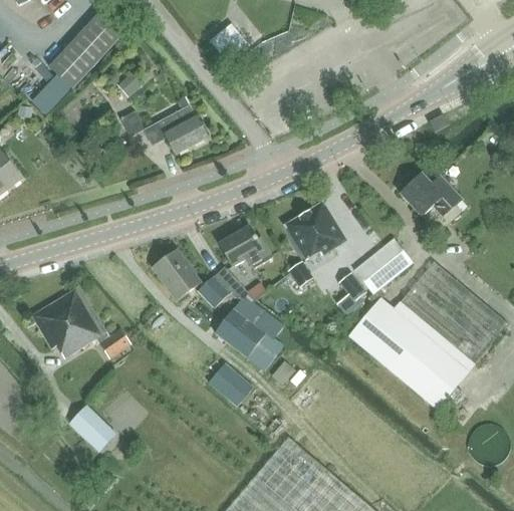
[(106,3),(49,65),(73,87),(130,26),(106,3)]
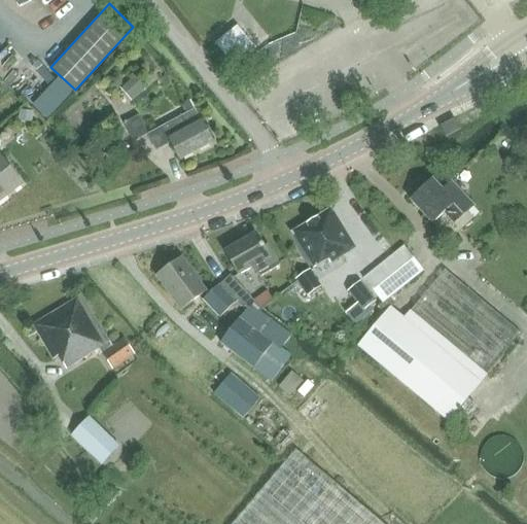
[(237,24),(215,42),(232,62),(253,44),(237,24)]
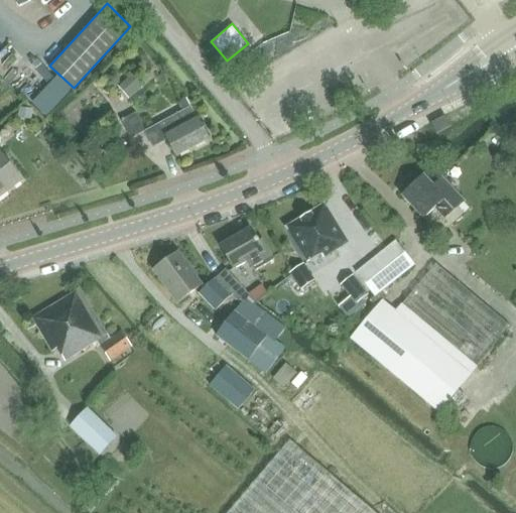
[(176,103),(180,110),(144,129),(152,145),(167,137),(176,154),(208,137),(186,97),(176,103)]
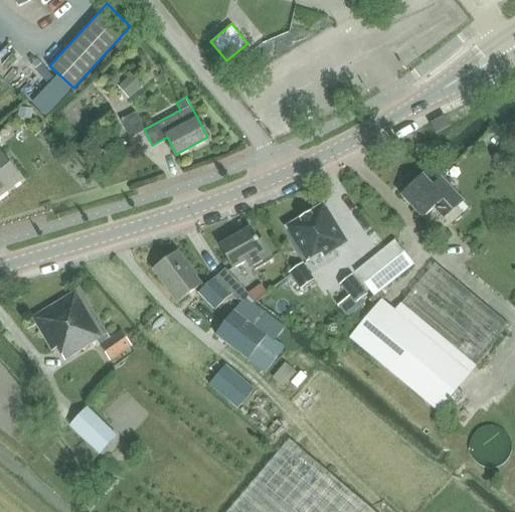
[(130,136),(144,129),(135,111),(121,119),(130,136)]
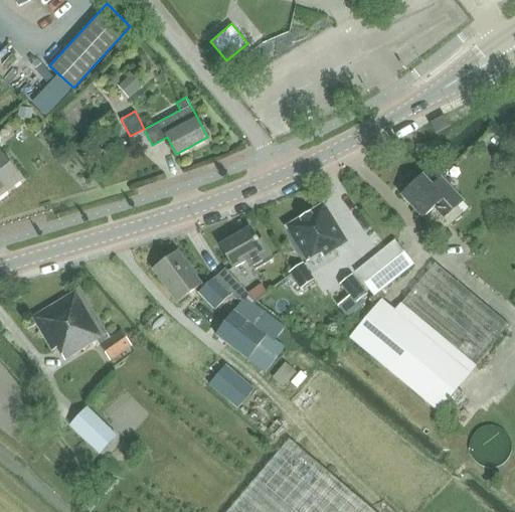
[(436,132),(450,124),(444,114),(430,122),(436,132)]
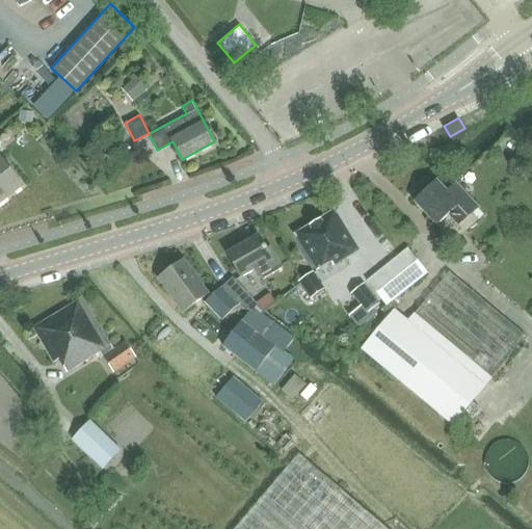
[(0,201),(22,184),(0,155),(0,201)]
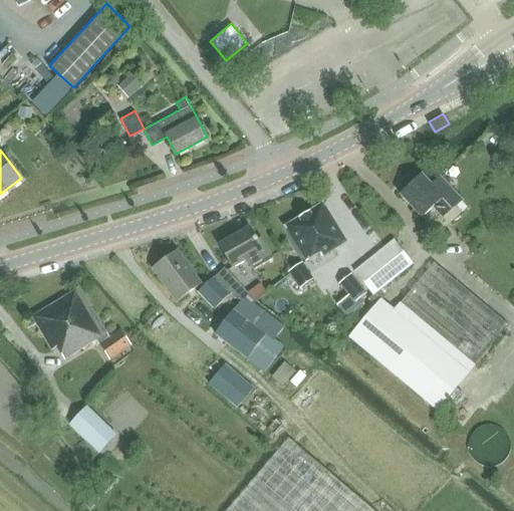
[(464,200),(441,176),(431,183),(422,174),(401,194),(422,216),(433,206),(449,223),(462,210),(456,204),(464,200)]
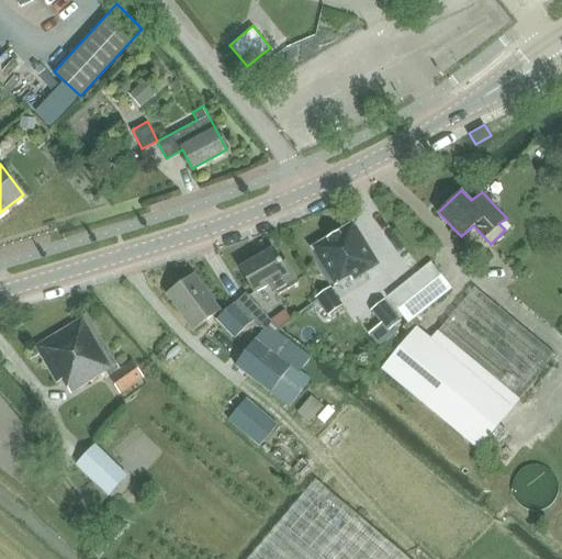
[(352,221),(312,246),(335,283),(349,275),(352,278),(378,261),(352,221)]
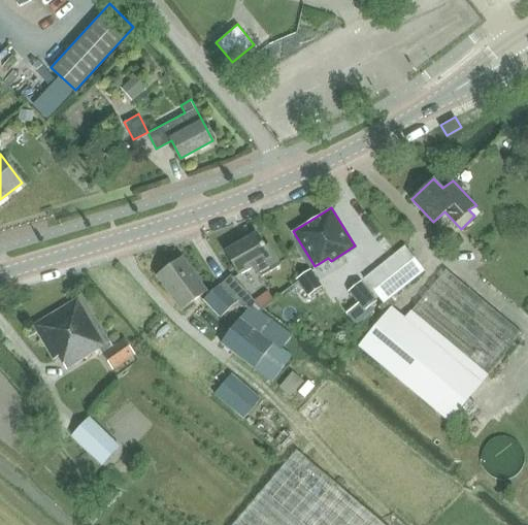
[(261,275),(281,264),(274,252),(269,255),(256,232),(225,250),(238,273),(255,265),(261,275)]
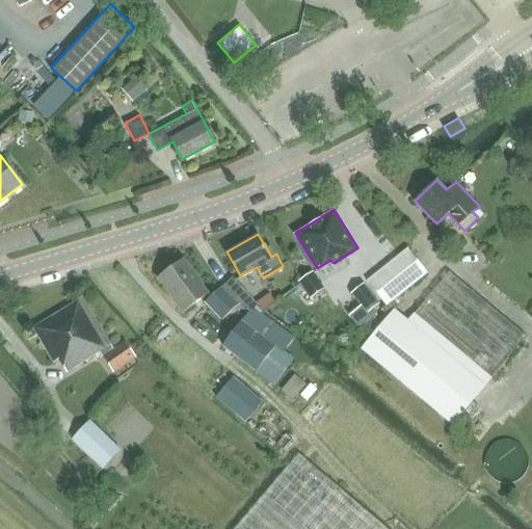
[(452,423),(484,384),(526,335),(449,270),(407,320),(395,310),(399,305),(394,298),(427,271),(407,246),(367,280),(387,303),(380,308),(389,316),(363,348),(452,423)]
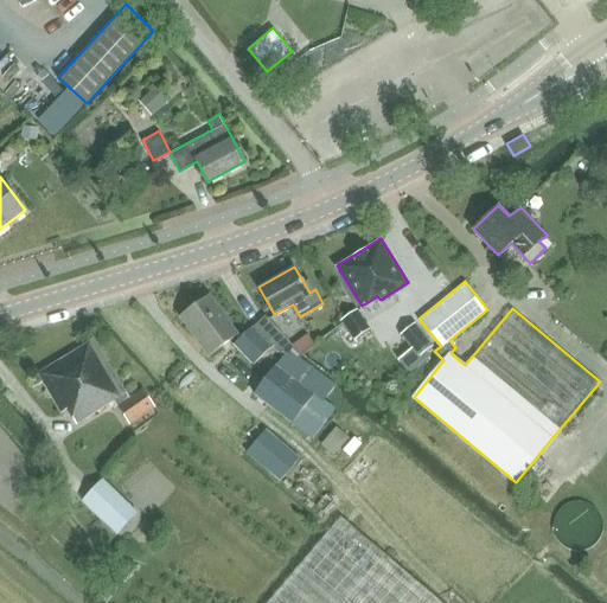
[(237,334),(206,294),(176,316),(206,358),(237,334)]
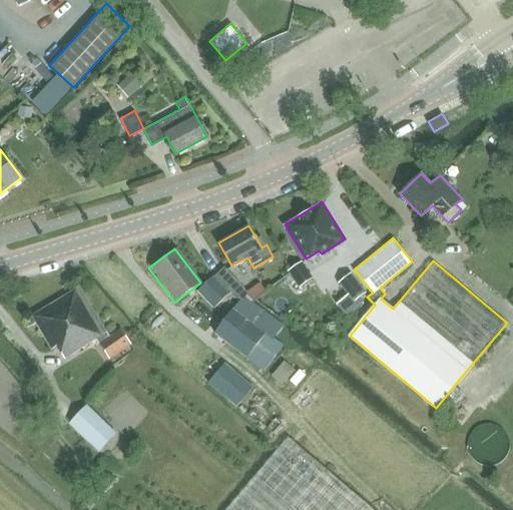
[(302,261),(288,270),(299,285),(312,276),(302,261)]
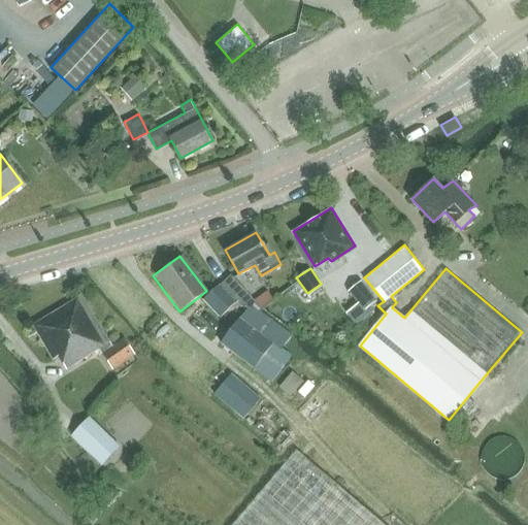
[(254,299),(245,291),(230,274),(220,284),(236,300),(249,306),(254,299)]
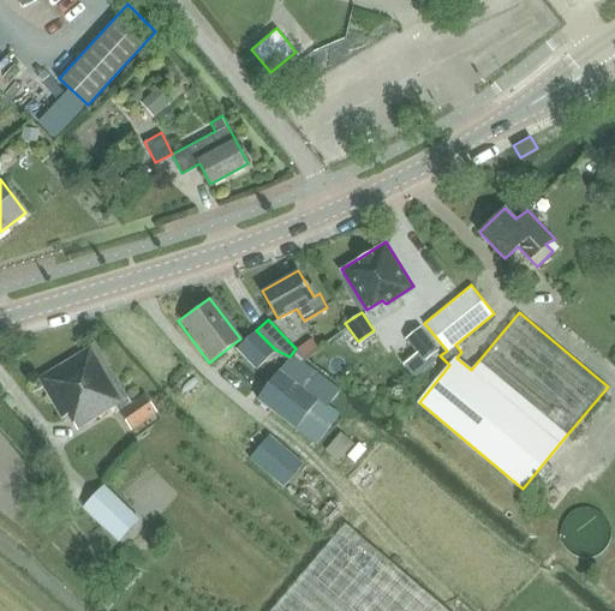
[(418,354),(405,365),(413,376),(435,359),(431,354),(439,349),(421,325),(405,337),(418,354)]
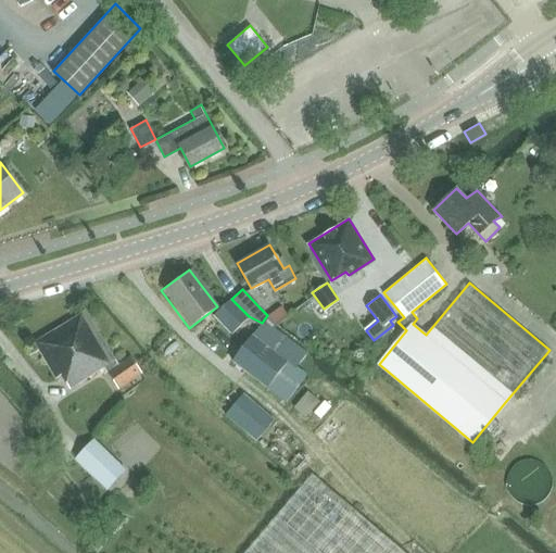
[(249,316),(231,299),(230,298),(211,316),(229,335),(249,316)]
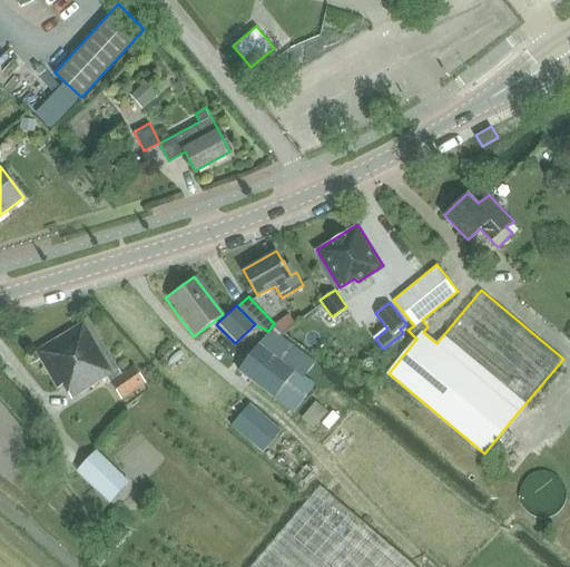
[(36,349),(38,354),(58,387),(64,383),(71,397),(106,375),(121,397),(145,380),(135,364),(121,373),(88,318),(36,349)]
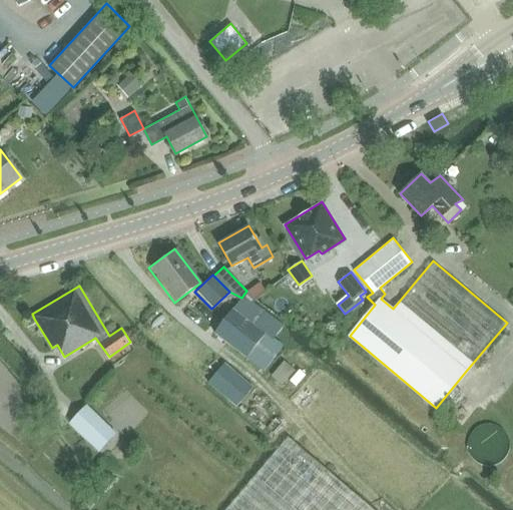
[(283,324),(252,302),(254,300),(253,298),(249,294),(246,291),(241,298),(233,309),(215,333),(246,357),(247,357),(265,370),(282,346),(272,339),(283,324)]
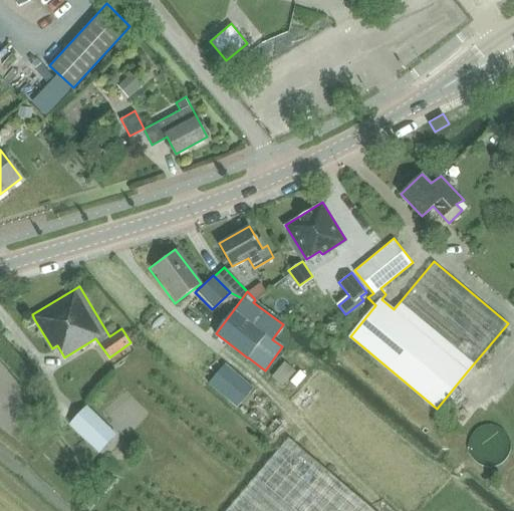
[(286,349),(276,365),(287,372),(297,356),(286,349)]
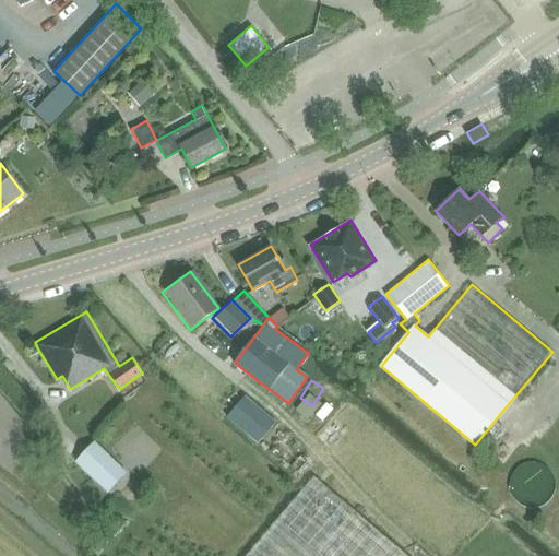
[(258,441),(275,421),(245,394),(227,415),(258,441)]
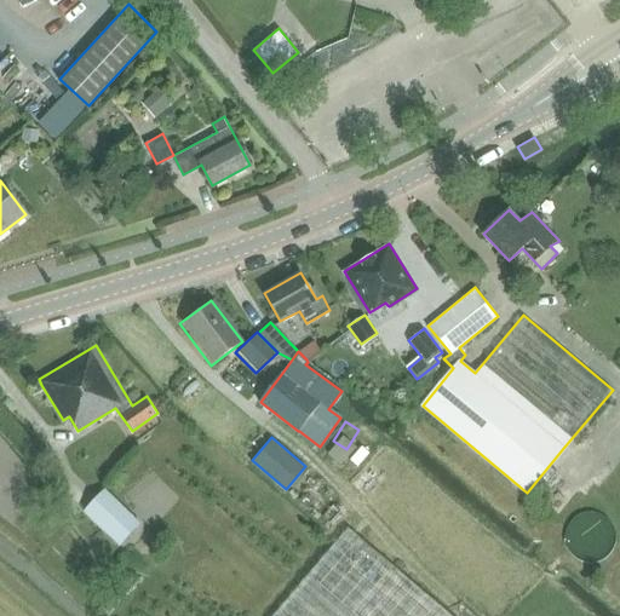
[(105,488),(85,511),(120,543),(141,522),(105,488)]
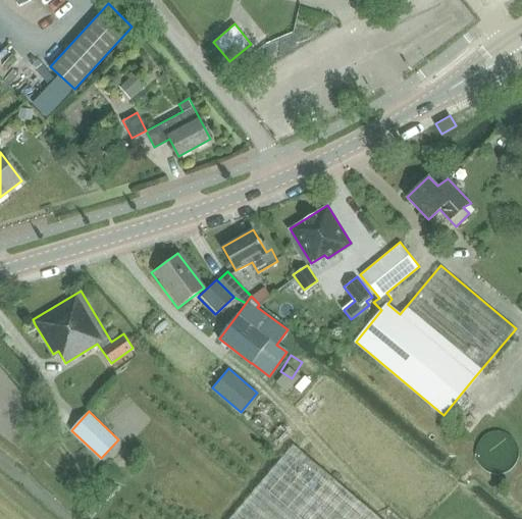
[(512,452),(512,448),(511,440),(507,433),(505,431),(501,428),(492,426),(489,426),(483,427),(478,431),(473,437),(471,442),(470,447),(471,454),(475,461),(478,464),(481,466),(486,468),(491,468),(499,467),(505,463),(507,461),(511,456),(512,452)]
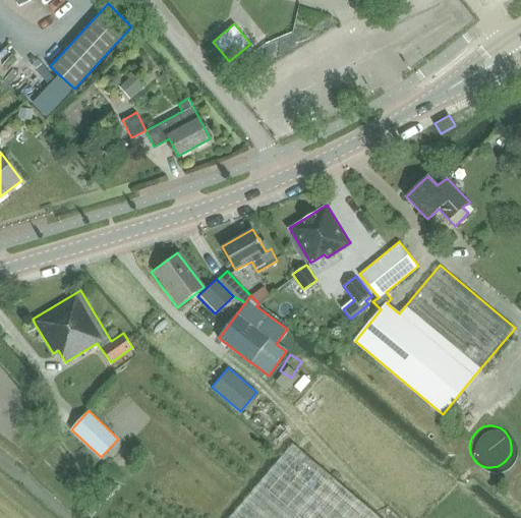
[(381,517),(292,442),(225,517),(381,517)]
